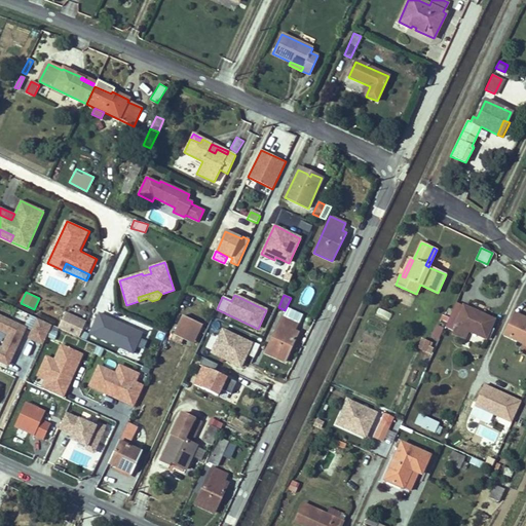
[(464,306),(456,302),(449,317),(447,323),(445,327),(454,331),(453,334),(466,339),(470,332),(487,339),(487,338),(490,339),(493,332),(490,331),(495,320),(467,307),(466,310),(462,308),(464,306)]
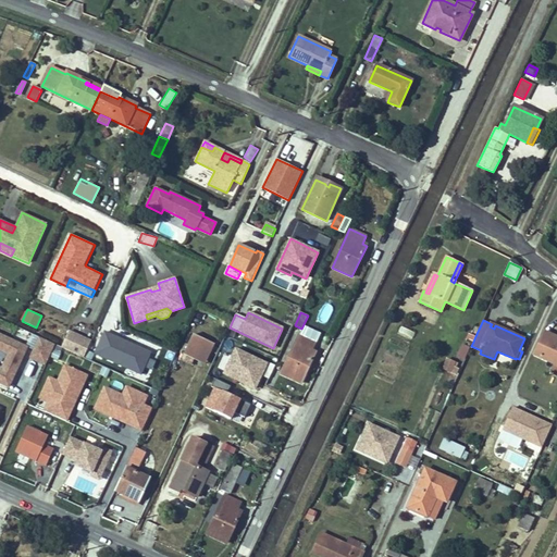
[(304,326),(299,336),(314,344),(319,334),(304,326)]
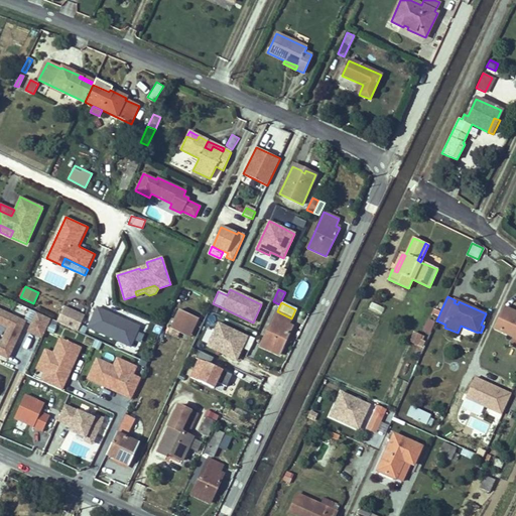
[(371,302),(369,308),(382,313),(384,307),(371,302)]
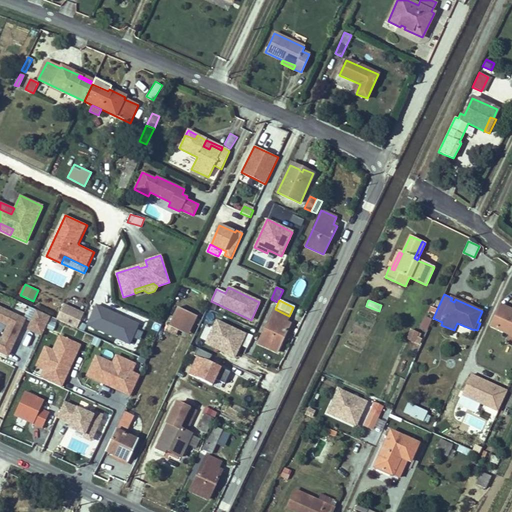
[(507,308),(499,304),(490,325),(510,334),(511,335),(511,313),(506,311),(507,308)]
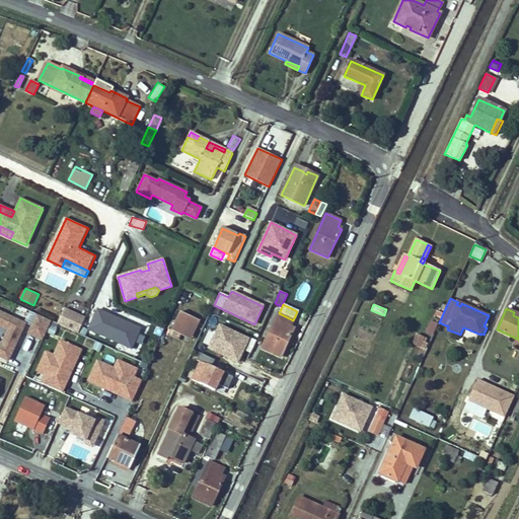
[(58,323),(78,334),(85,318),(64,309),(58,323)]
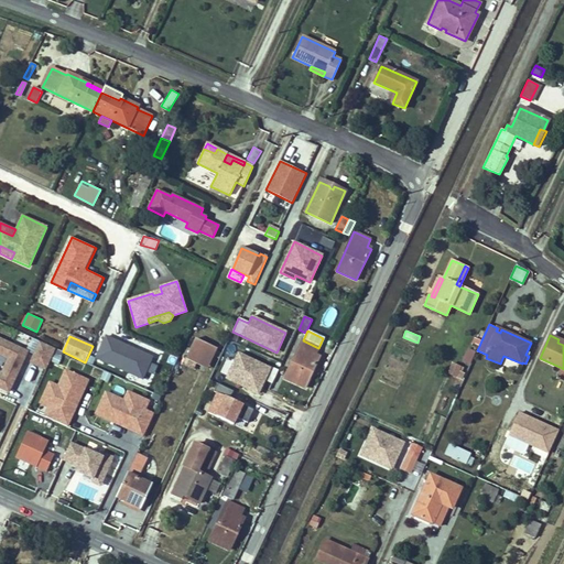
[(107,336),(96,358),(150,383),(161,361),(107,336)]
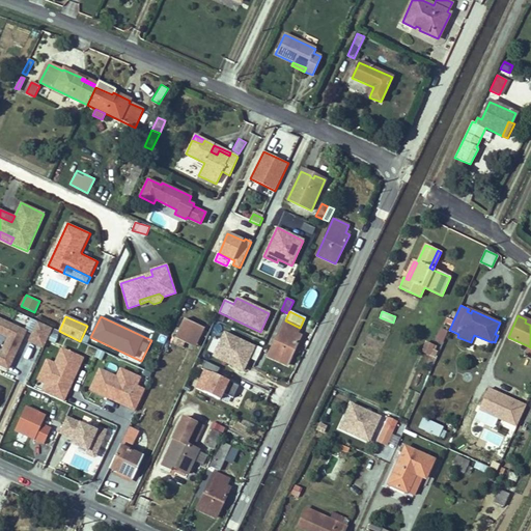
[(25,331),(0,319),(0,333),(8,337),(1,352),(0,351),(0,365),(8,369),(17,350),(12,348),(16,341),(20,342),(25,331)]
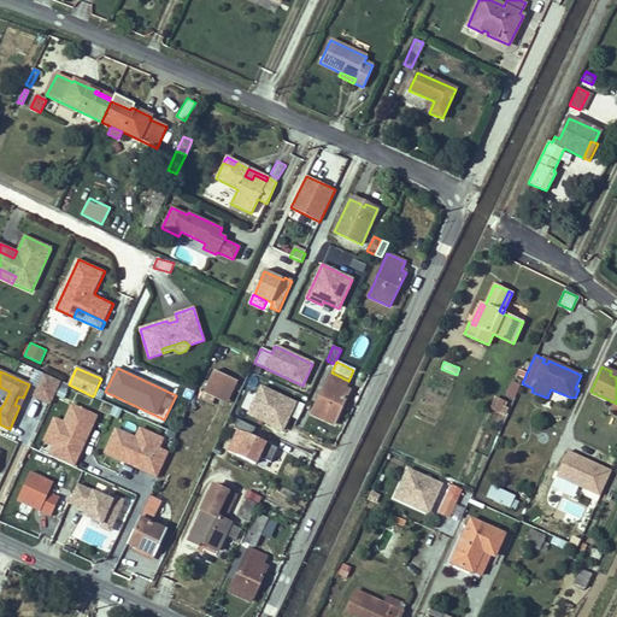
[(216,398),(225,376),(215,371),(205,392),(216,398)]
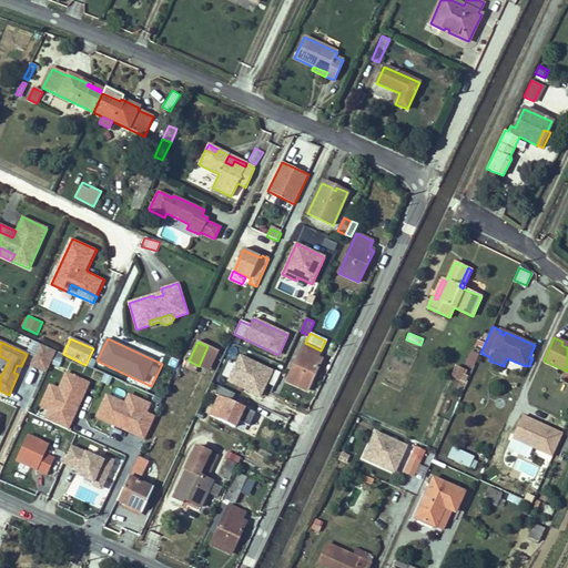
[(305,343),(286,382),(307,392),(322,359),(317,357),(321,351),(305,343)]
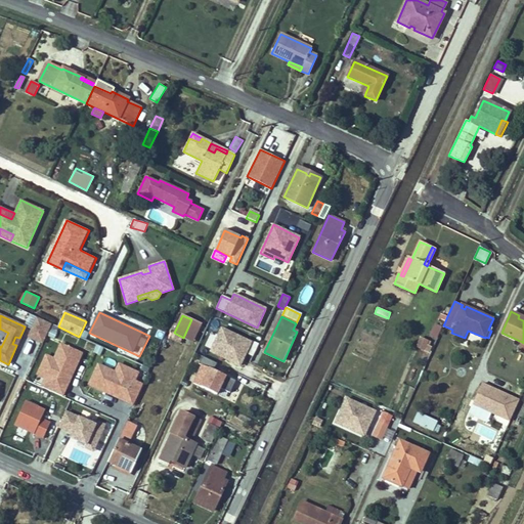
[(44,341),(52,324),(40,318),(33,335),(44,341)]
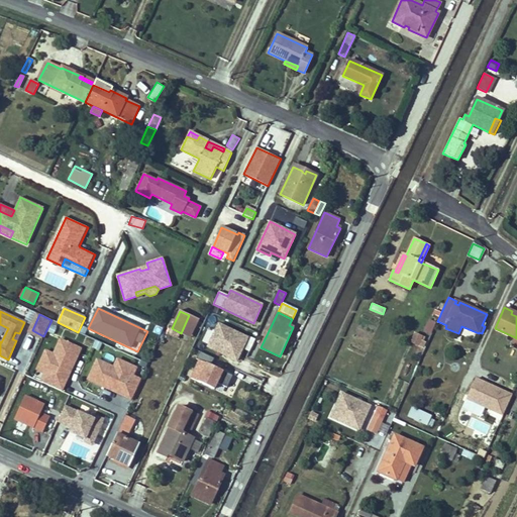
[(189,315),(181,333),(191,337),(199,320),(189,315)]
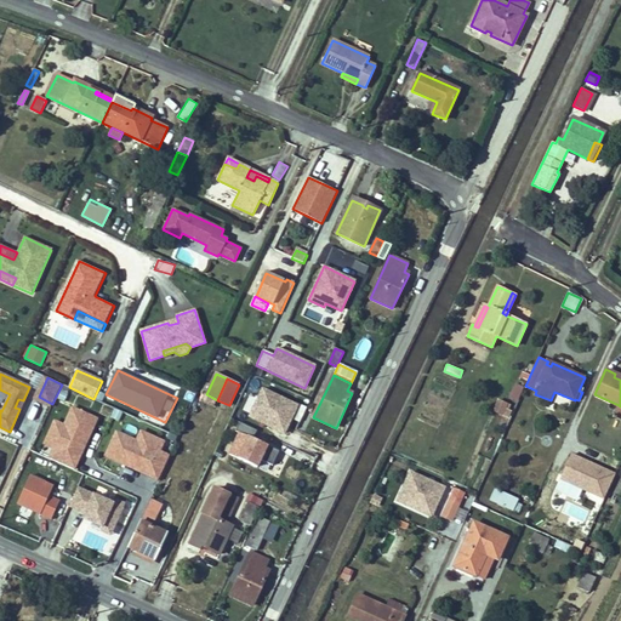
[(519,400),(523,386),(514,383),(510,397),(519,400)]
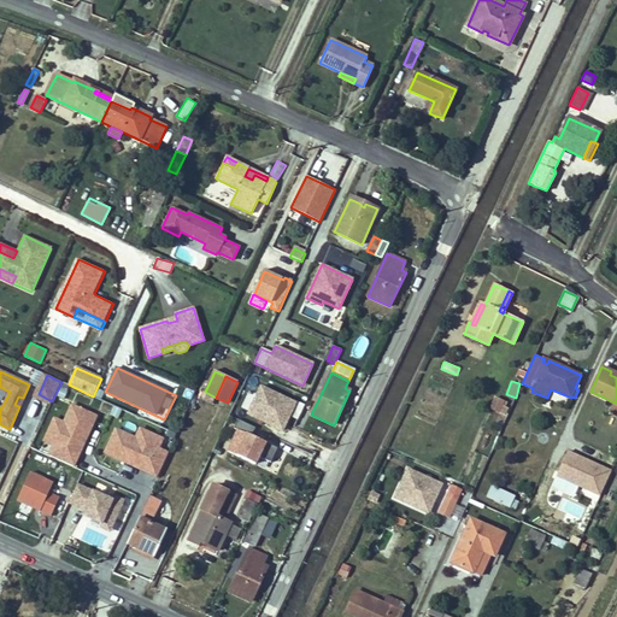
[(262,387),(248,415),(282,430),(295,404),(262,387)]
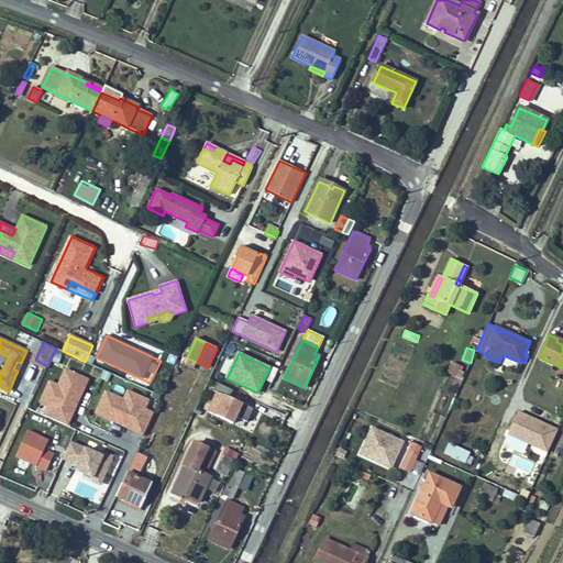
[(187,357),(185,363),(195,367),(197,363),(187,357)]
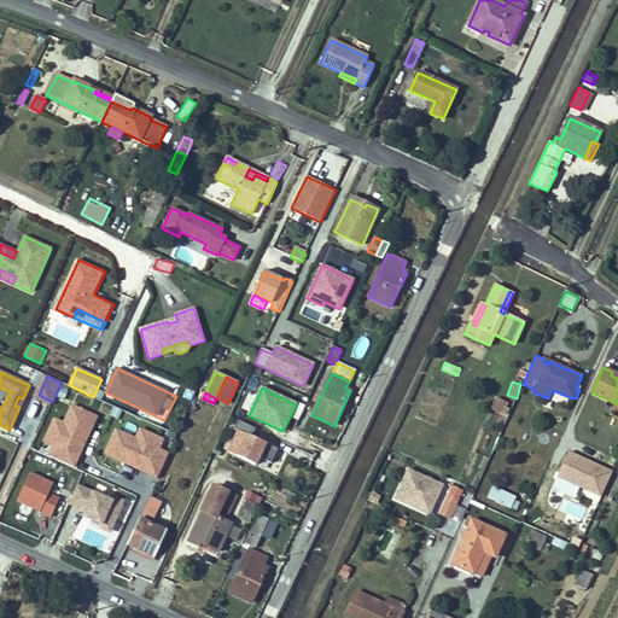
[(500,413),(506,402),(496,398),(491,409),(500,413)]
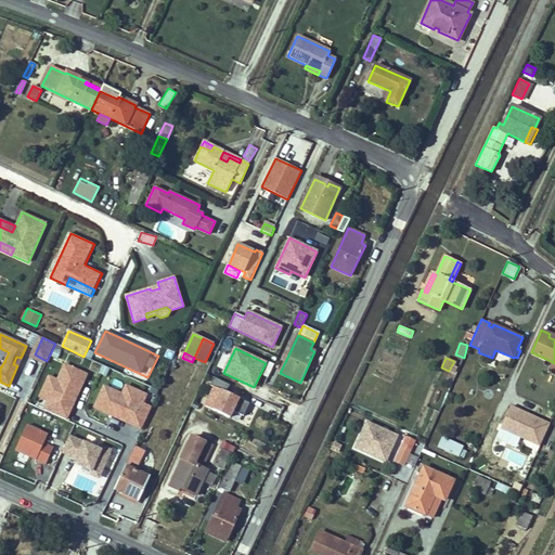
[(48,401),(44,410),(66,420),(87,375),(64,365),(57,382),(48,401)]
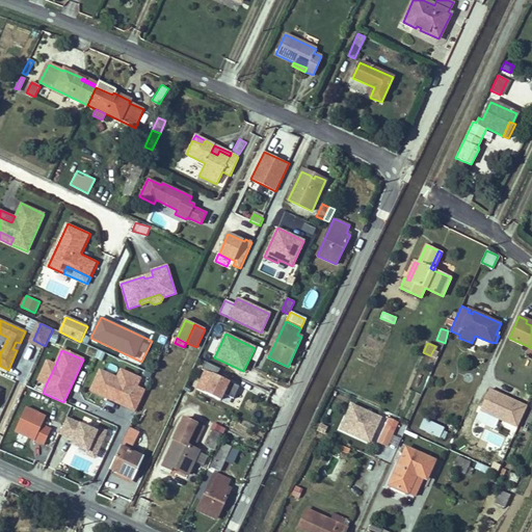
[(531,363),(517,357),(514,365),(531,372),(531,363)]
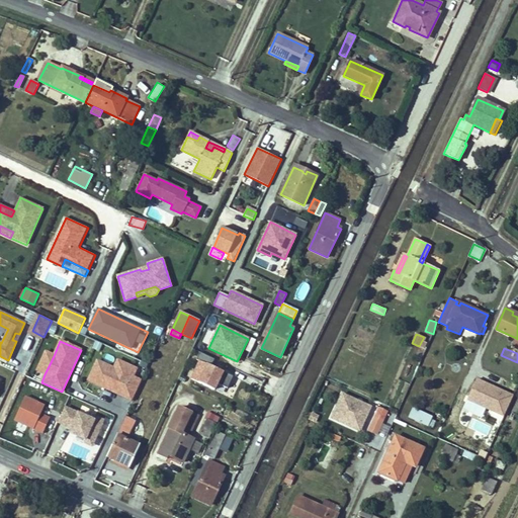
[(36,370),(45,374),(54,356),(46,352),(36,370)]
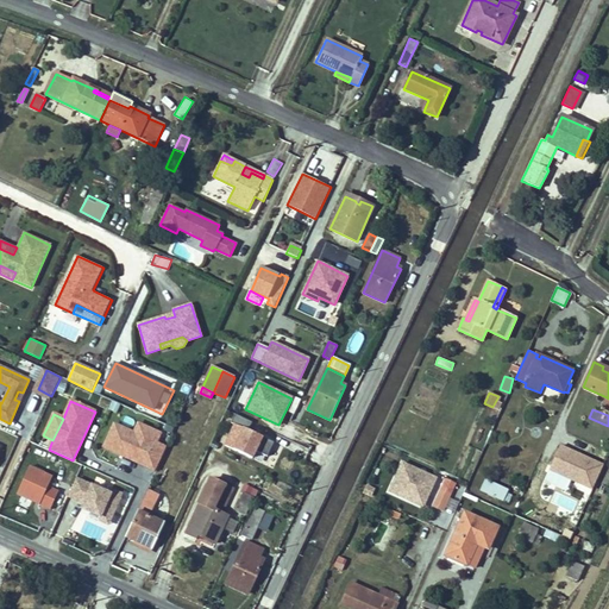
[(225,445),(263,464),(274,443),(248,431),(252,422),(234,414),(230,422),(234,425),(225,445)]
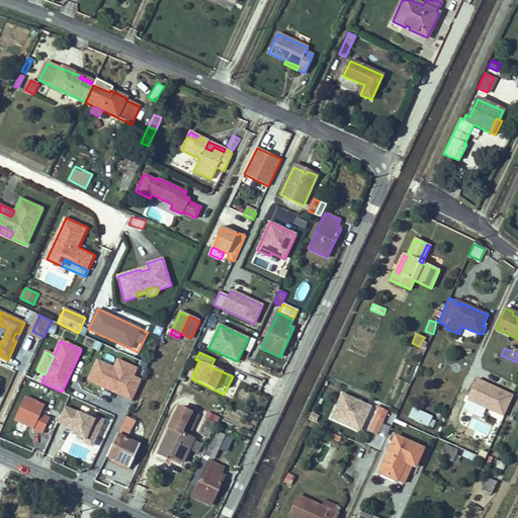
[(112,369),(132,377),(135,369),(115,361),(112,369)]
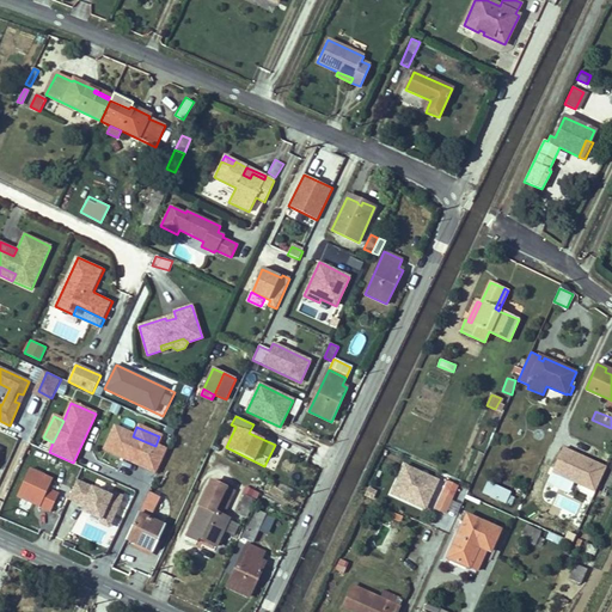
[(166,450),(155,446),(133,436),(112,428),(103,452),(155,473),(166,450)]
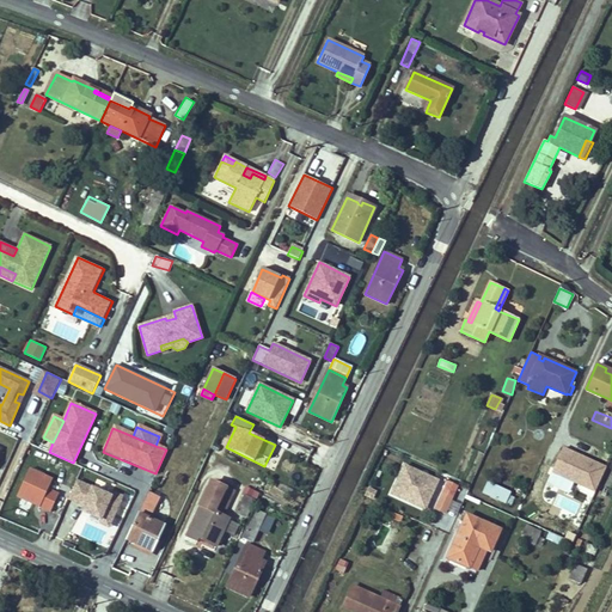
[(216,457),(221,446),(214,442),(209,453),(216,457)]
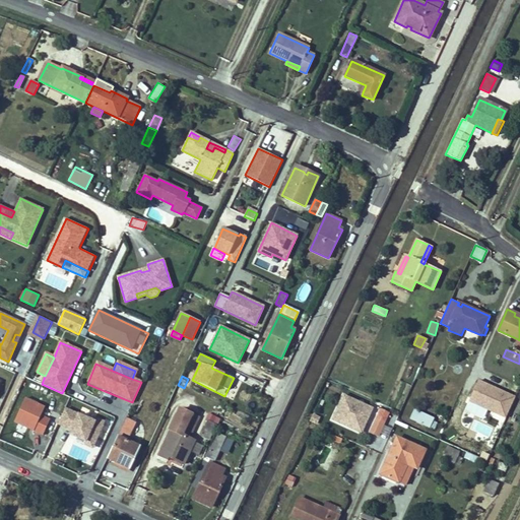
[(179,380),(171,377),(168,383),(176,387),(179,380)]
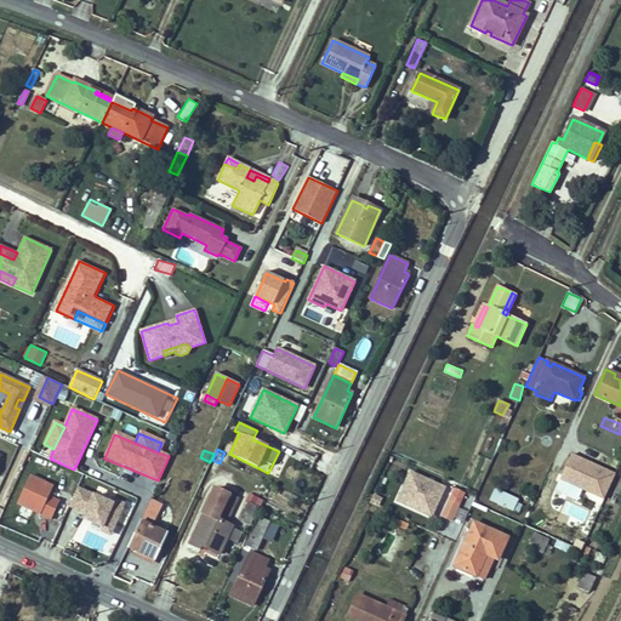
[(604,500),(615,474),(571,455),(559,479),(604,500)]
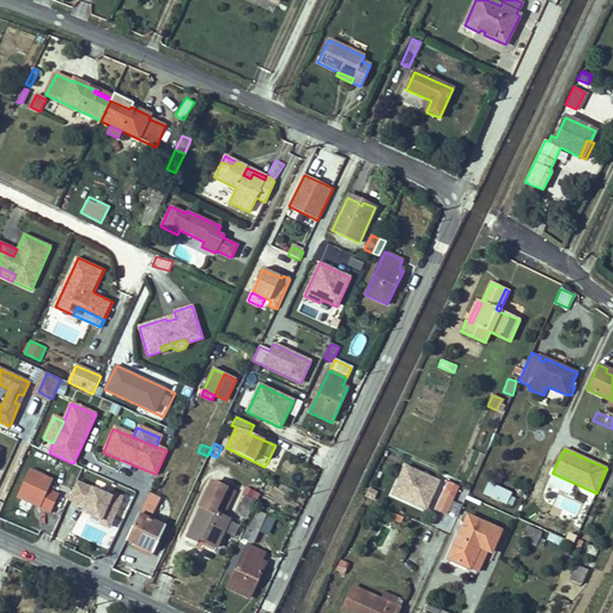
[(213,463),(217,457),(210,454),(206,461),(213,463)]
